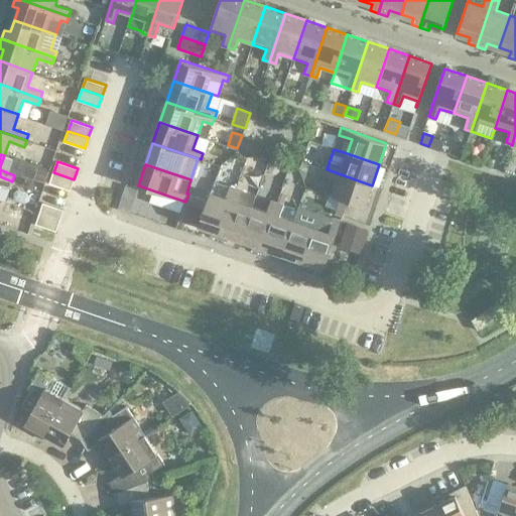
[(32,181),(43,185),(47,173),(36,169),(32,181)]
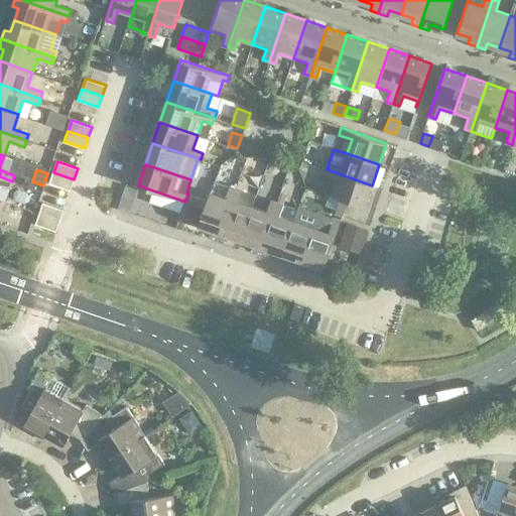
[(372,185),(327,169),(325,176),(338,180),(333,196),(341,199),(348,202),(365,207),(372,185)]
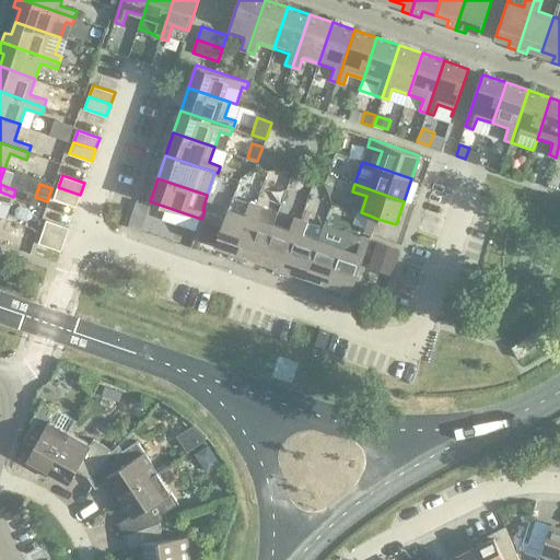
[(80,195),(58,187),(54,199),(77,207),(80,195)]
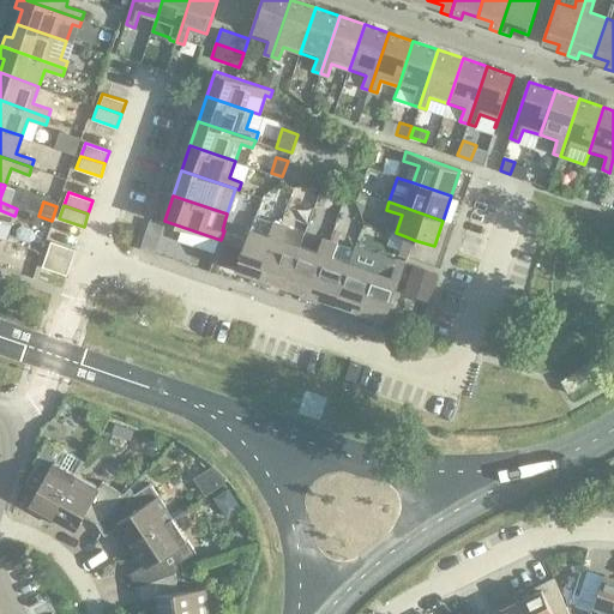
[(14,216),(0,210),(0,218),(12,223),(14,216)]
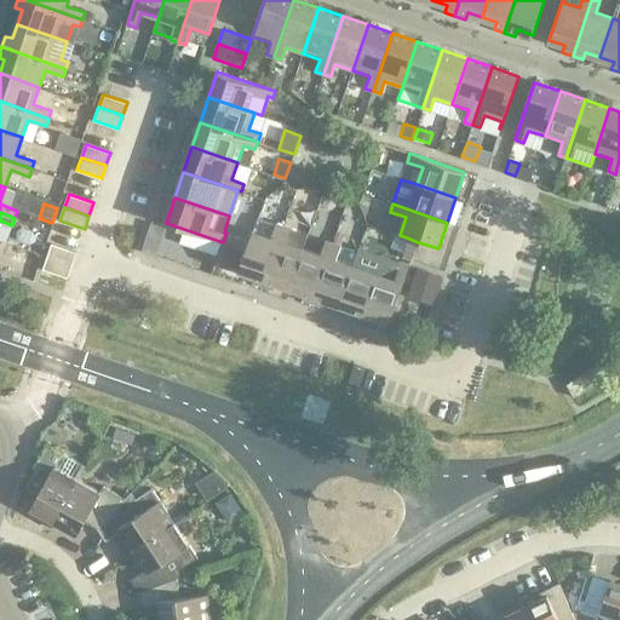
[(258,217),(253,231),(250,241),(247,251),(240,270),(256,276),(253,282),(263,286),(283,227),(258,217)]
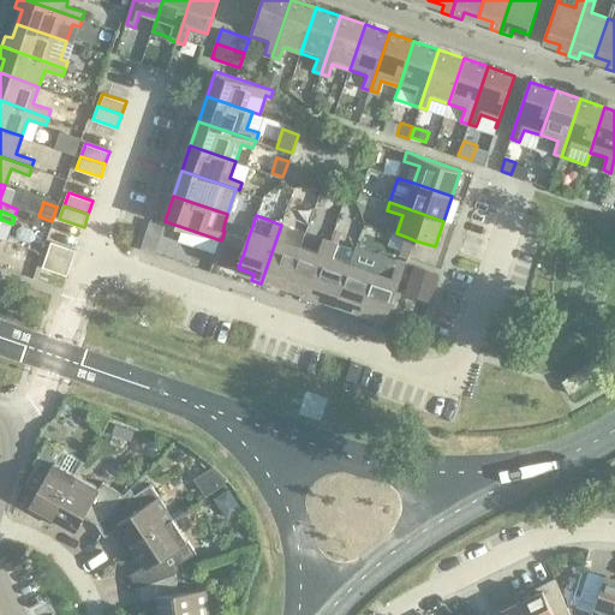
[(148,236),(163,240),(167,227),(153,221),(148,236)]
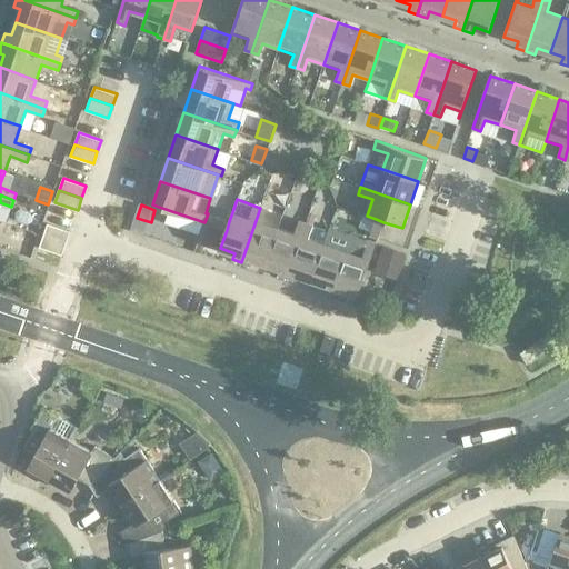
[(283,216),(260,208),(241,262),(251,266),(253,259),(267,265),(279,228),(283,216)]
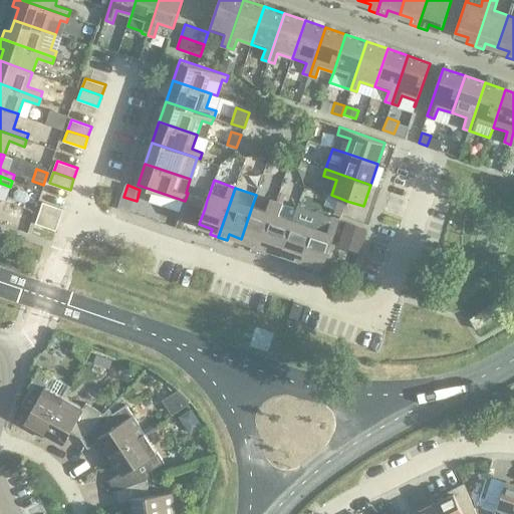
[(192,195),(189,203),(205,208),(207,200),(192,195)]
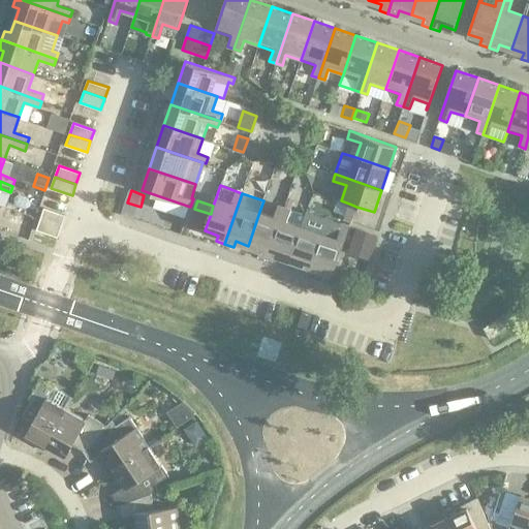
[(349,204),(344,219),(351,221),(356,207),(349,204)]
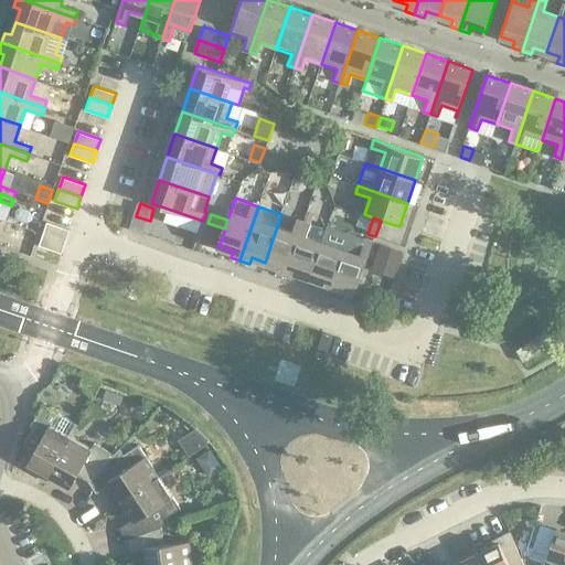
[(292,232),(277,226),(265,263),(278,267),(276,273),(285,276),(304,222),(297,220),(292,232)]
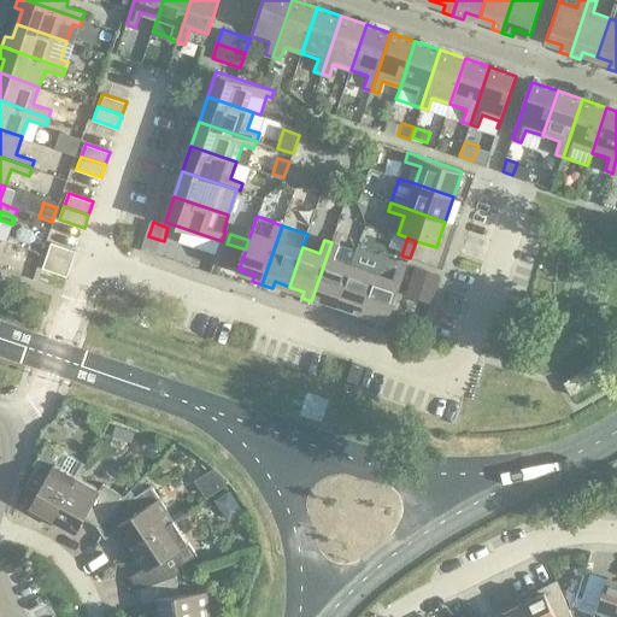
[(76,251),(52,242),(47,256),(71,264),(76,251)]
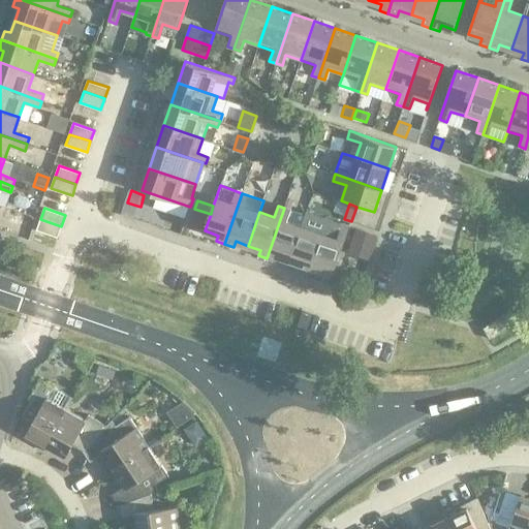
[(291,210),(284,208),(267,258),(275,261),(277,255),(289,260),(301,226),(287,222),(291,210)]
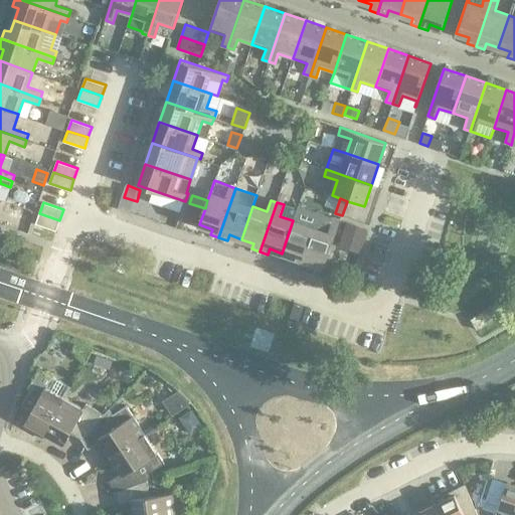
[(185,219),(194,222),(200,220),(203,210),(189,205),(185,219)]
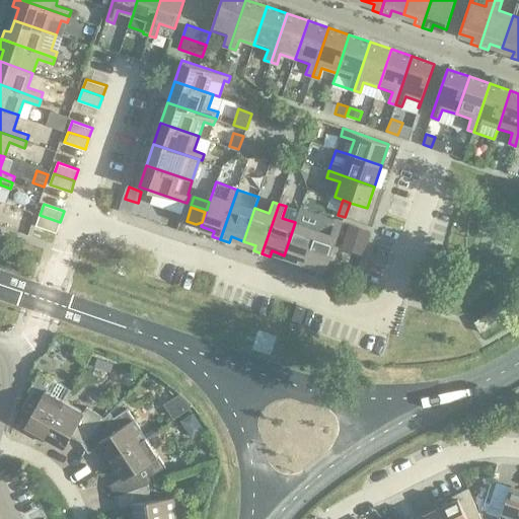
[(60,222),(40,215),(35,226),(57,232),(60,222)]
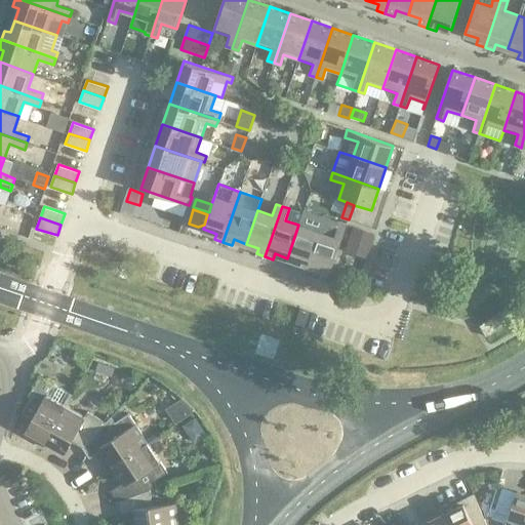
[(334,237),(320,232),(307,271),(315,274),(317,269),(330,273),(347,225),(339,221),(334,237)]
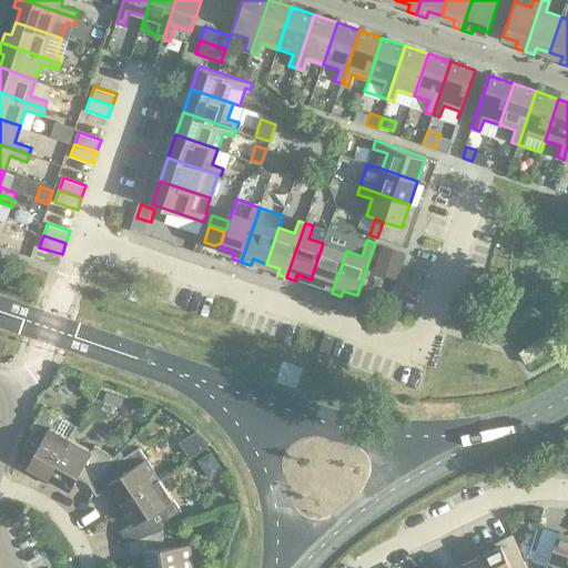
[(346,251),(323,243),(311,280),(324,284),(322,290),(332,293),(346,251)]
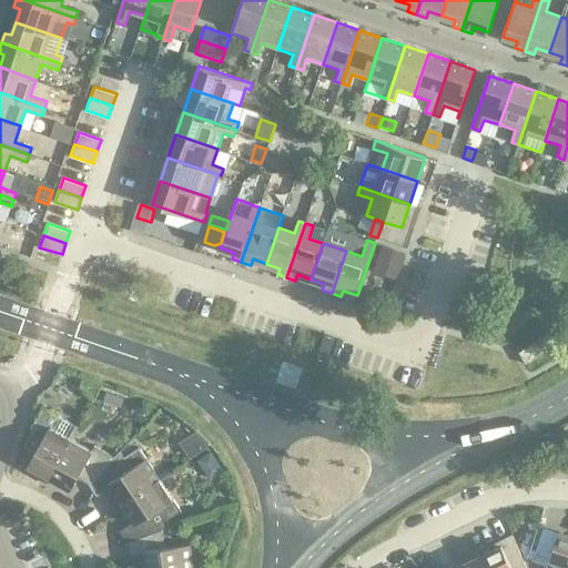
[(381,245),(372,272),(395,280),(404,253),(381,245)]
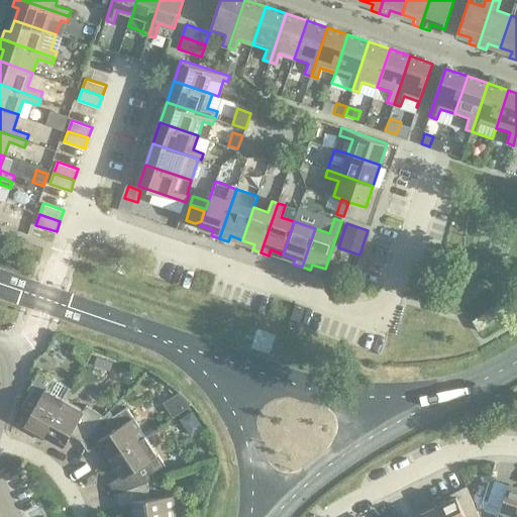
[(31,385),(33,386),(21,407),(31,413),(25,424),(44,435),(66,399),(73,385),(41,368),(31,385)]
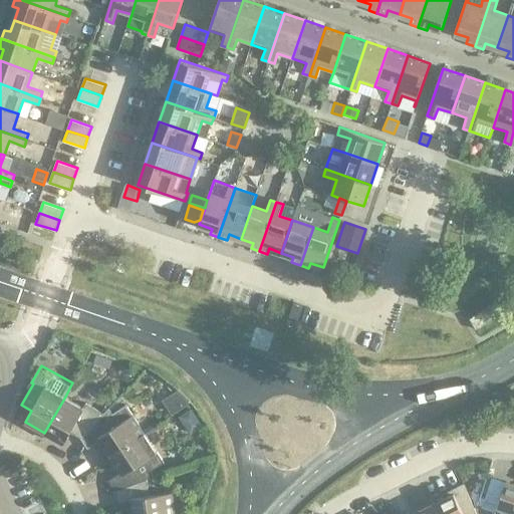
[(83,408),(65,397),(44,433),(64,444),(70,432),(80,438),(103,414),(85,403),(83,408)]
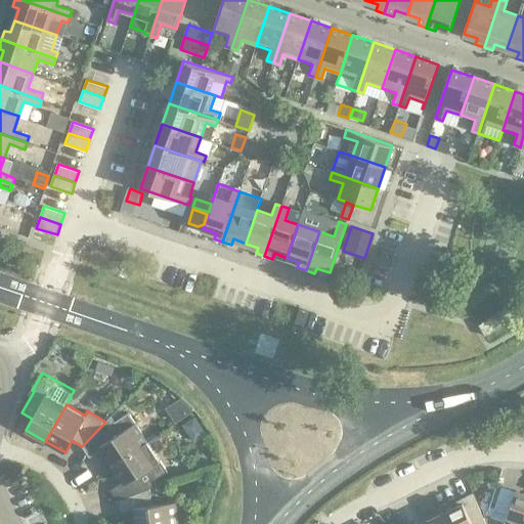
[(147,442),(128,412),(115,422),(111,416),(105,422),(82,446),(89,457),(102,448),(113,465),(147,442)]
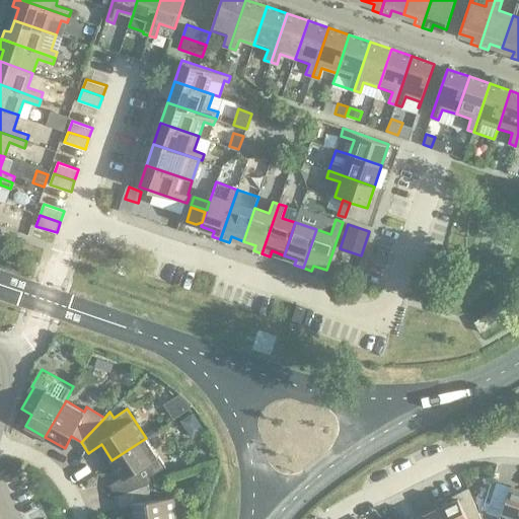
[(179,420),(183,426),(197,418),(192,411),(179,420)]
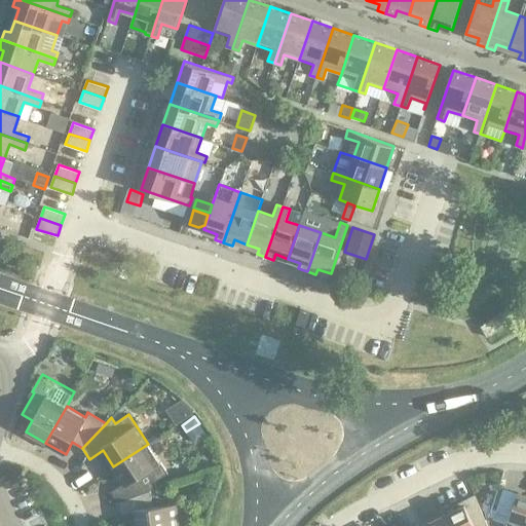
[(167,473),(148,444),(113,466),(124,483),(111,491),(118,502),(150,490),(157,487),(154,482),(167,473)]
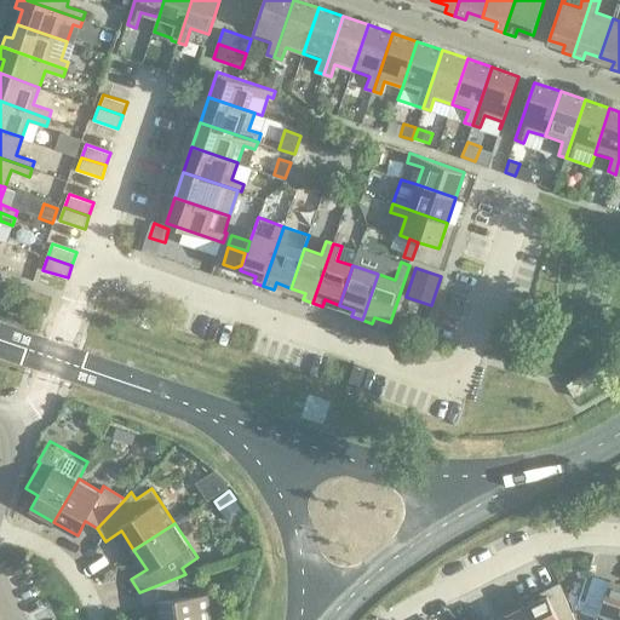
[(179,597),(177,578),(139,592),(141,606),(159,604),(160,619),(210,619),(207,593),(179,597)]
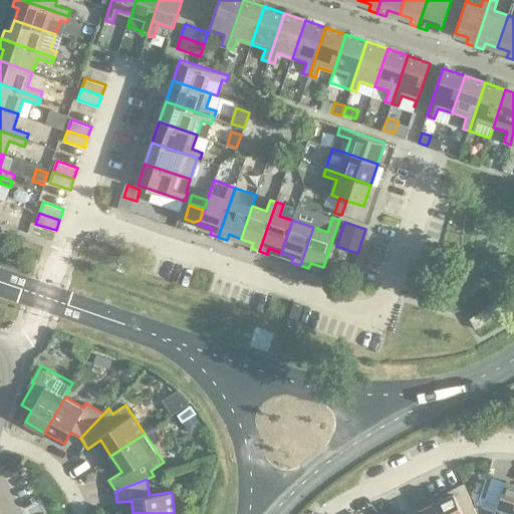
[(495,513),(497,513),(513,513),(513,484),(506,482),(495,513)]
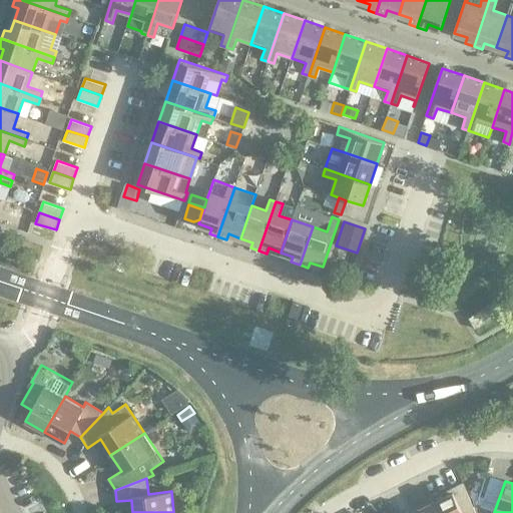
[(446,496),(432,503),(437,512),(472,512),(475,512),(463,482),(444,491),(446,496)]
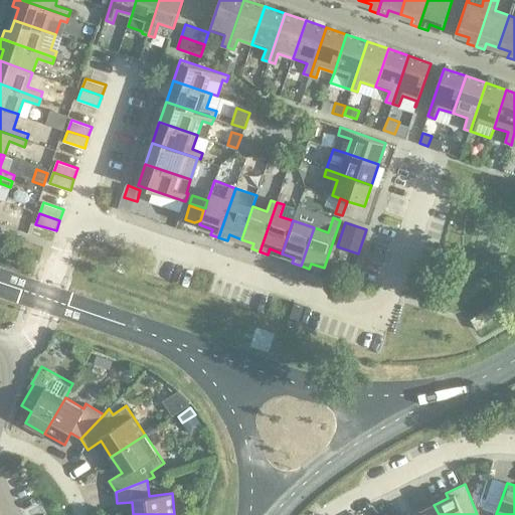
[(485,498),(482,508),(496,513),(500,503),(485,498)]
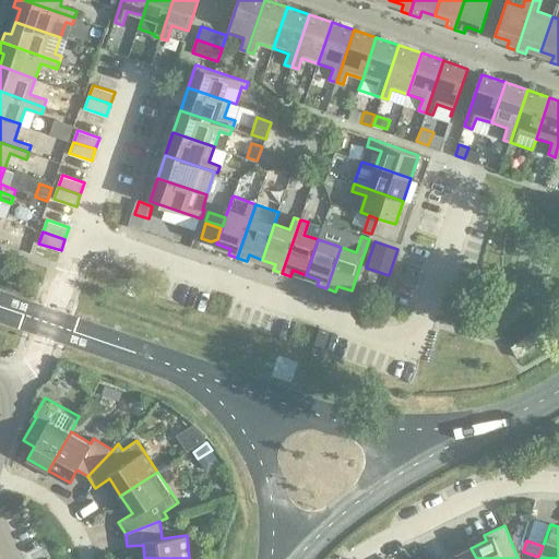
[(476,558),(471,548),(448,558),(476,558)]
